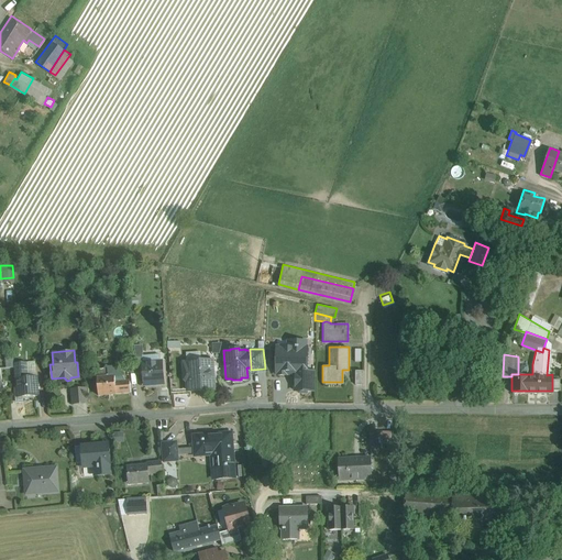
[(199,357),(197,360),(186,361),(186,368),(184,370),(185,377),(187,380),(187,388),(212,387),(211,359),(206,359),(202,357),(199,357)]
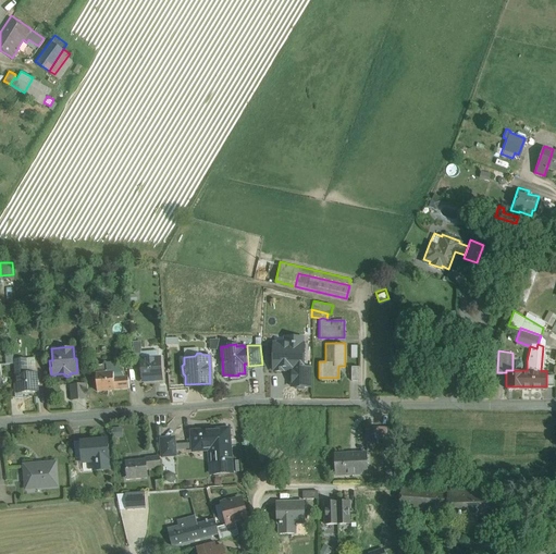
[(140,357),(139,357),(140,364),(141,378),(160,376),(159,356),(140,357)]
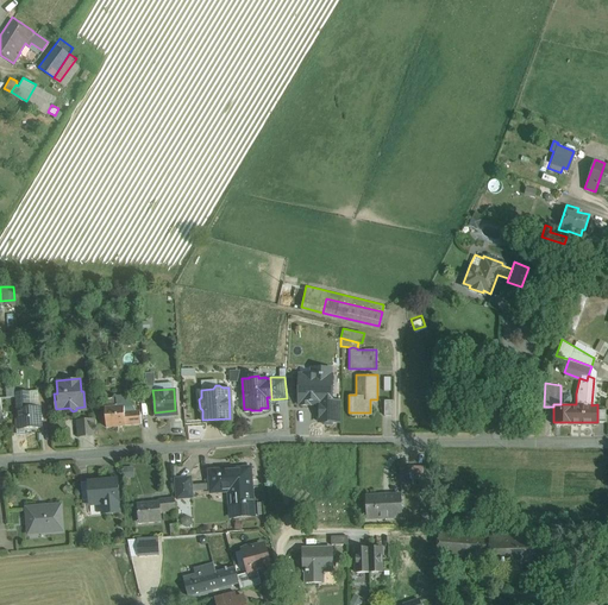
[(26,390),(16,390),(18,427),(39,424),(38,405),(27,407),(26,390)]
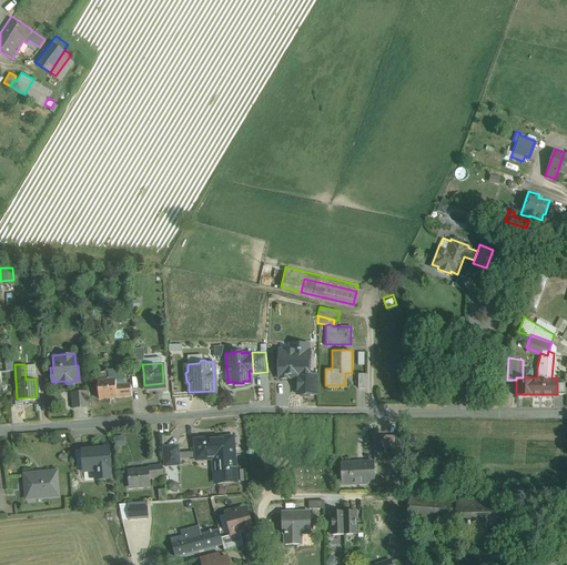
[(108,369),(95,370),(97,379),(108,377),(108,369)]
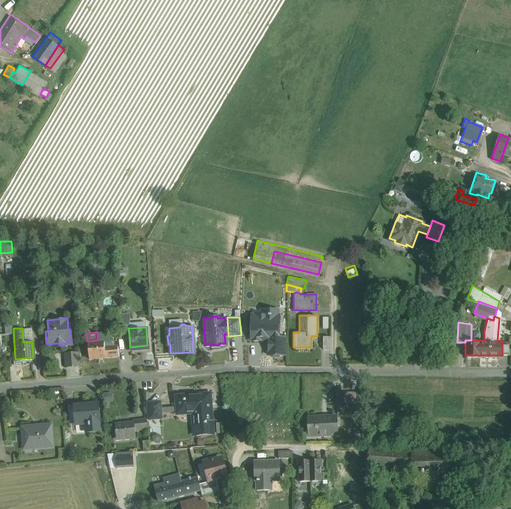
[(97,340),(87,341),(88,357),(104,356),(104,355),(117,354),(117,344),(103,345),(103,340),(97,340)]
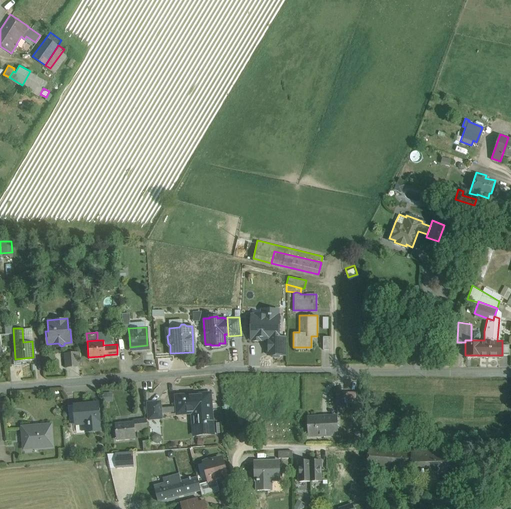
[(77,351),(64,352),(65,365),(78,364),(77,351)]
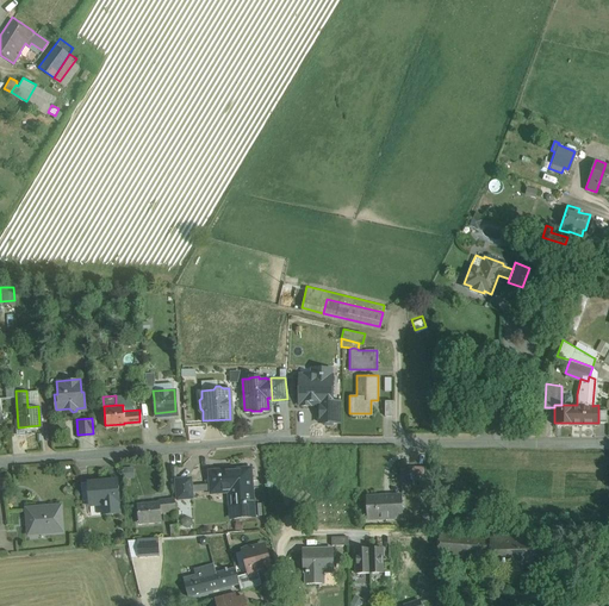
[(427,464),(409,464),(408,478),(427,478),(427,464)]
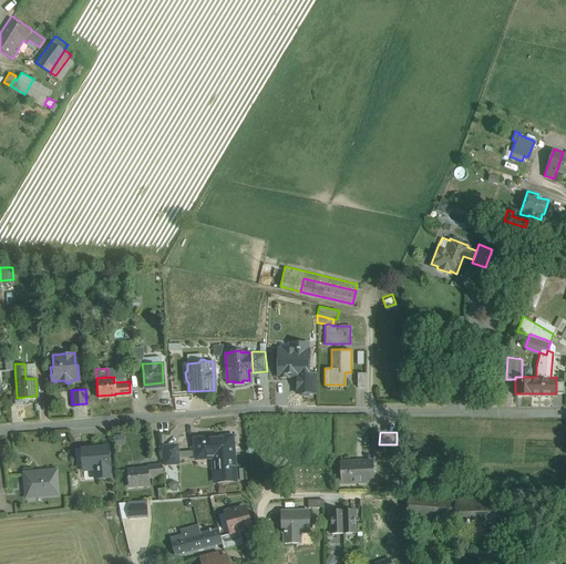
[(230,436),(194,438),(195,455),(215,453),(216,480),(232,479),(229,452),(232,452),(230,436)]
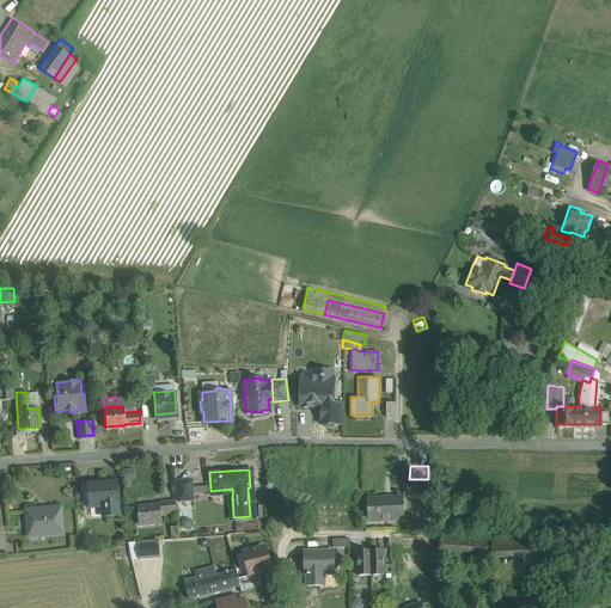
[(189,478),(173,479),(175,499),(191,498),(189,478)]
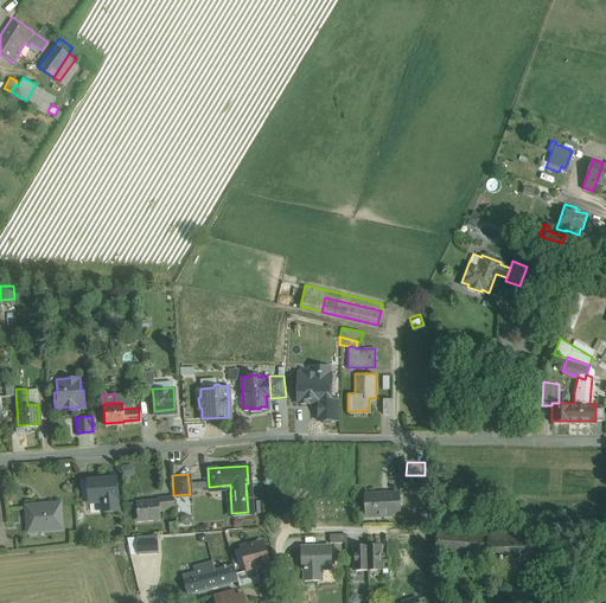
[(115,475),(87,478),(89,496),(89,501),(104,500),(104,504),(106,504),(107,510),(117,508),(115,475)]
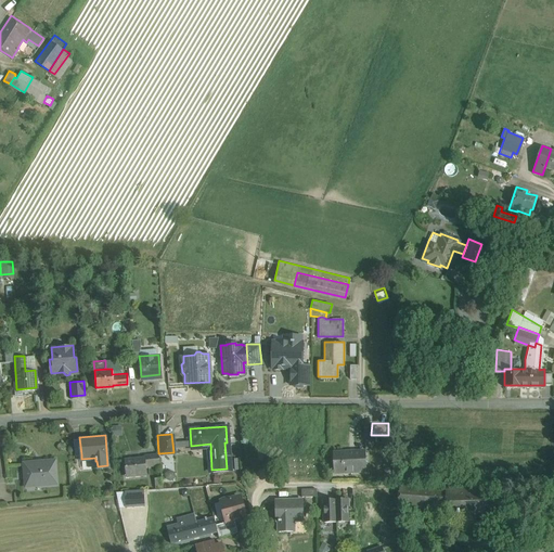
[(364,449),(332,451),(333,471),(365,470),(364,449)]
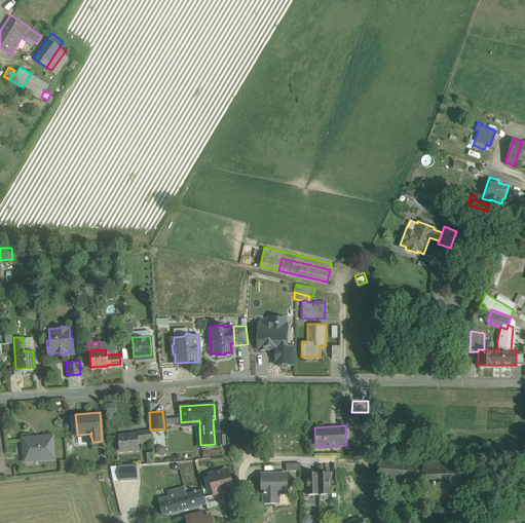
[(148,430),(137,431),(137,434),(138,440),(149,439),(148,430)]
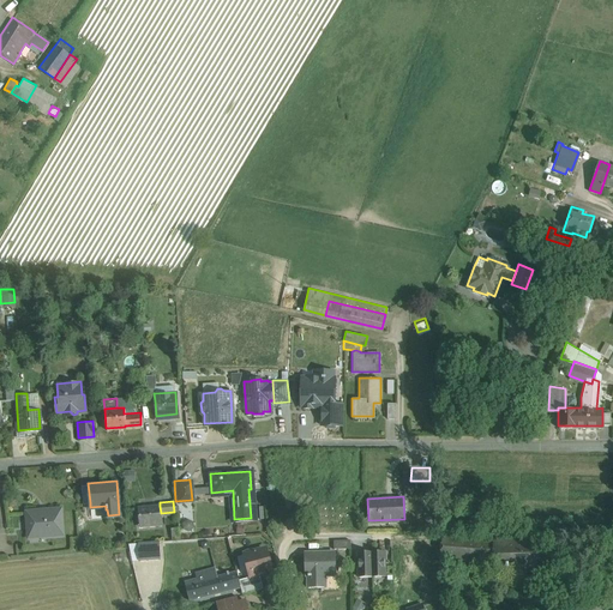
[(149,506),(138,507),(139,524),(161,521),(161,513),(160,506),(149,507),(149,506)]
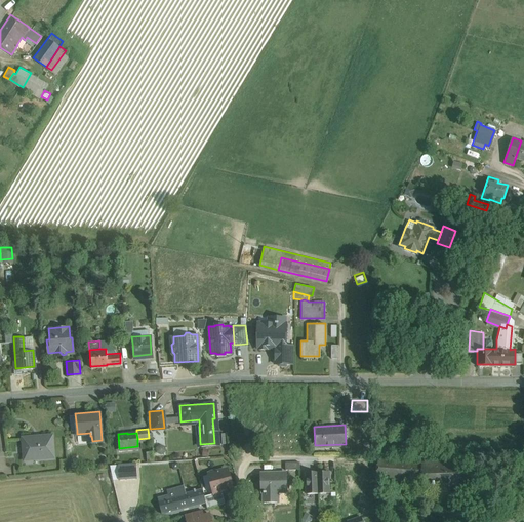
[(51,434),(23,437),(24,455),(38,454),(38,457),(52,456),(52,455),(51,434)]
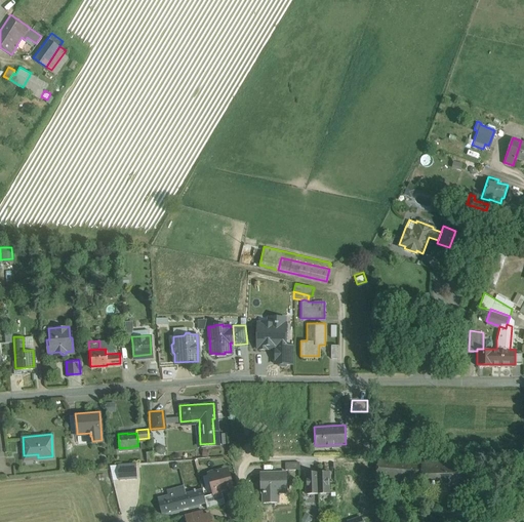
[(411,463),(378,458),(376,474),(409,478),(409,475),(418,475),(419,486),(460,484),(459,462),(418,464),(418,465),(411,465),(411,463)]
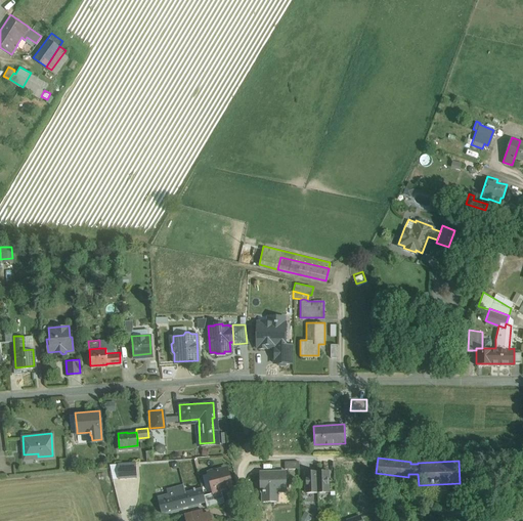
[(134,460),(116,461),(117,476),(135,476),(134,460)]
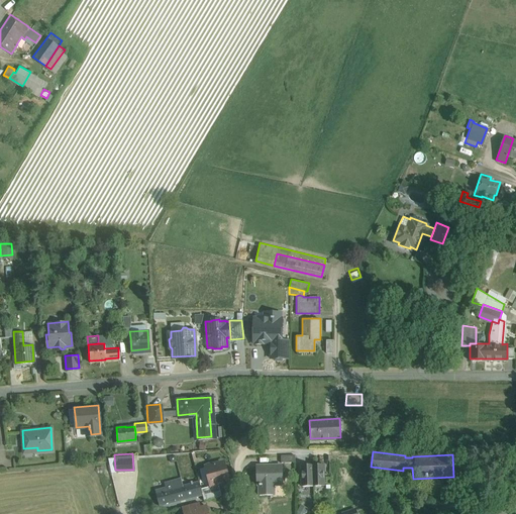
[(221,460),(212,463),(210,461),(206,463),(204,465),(207,476),(210,477),(212,484),(212,485),(218,483),(226,481),(228,479),(223,461),(221,460)]
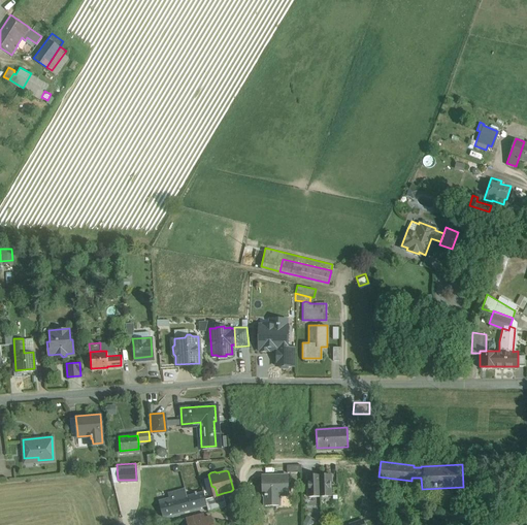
[(287,473),(261,474),(262,493),(264,493),(264,503),(278,503),(278,502),(275,502),(274,493),(288,493),(287,473)]
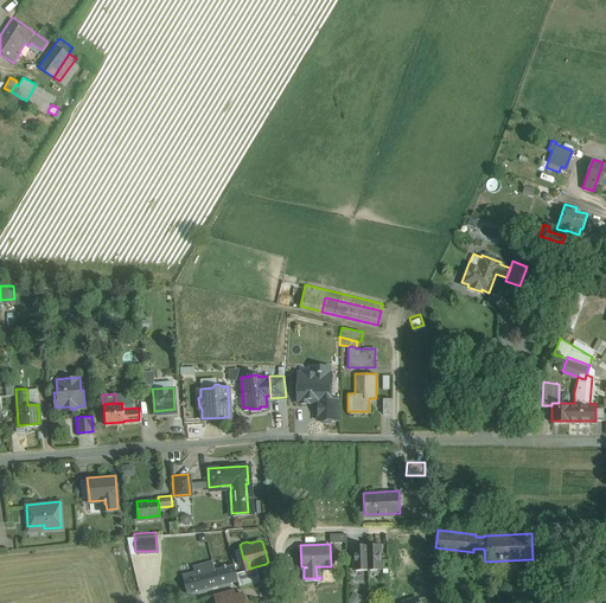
[(367,544),(353,545),(353,569),(367,568),(367,544)]
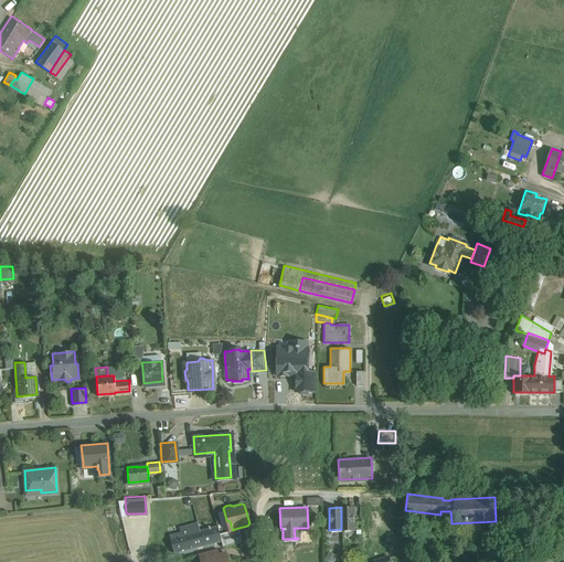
[(353,529),(353,507),(341,507),(341,529),(353,529)]
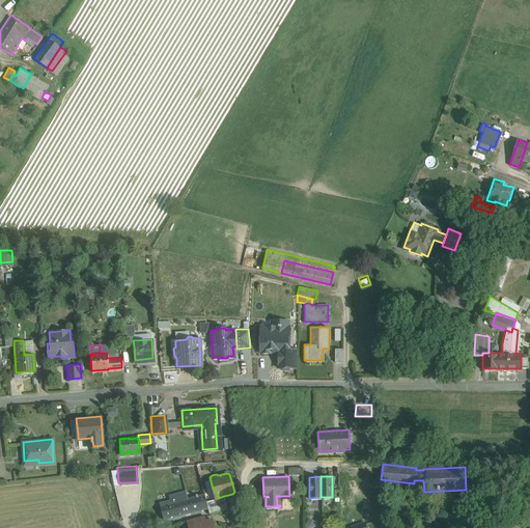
[(185,490),(168,494),(169,499),(159,502),(163,518),(207,506),(205,500),(204,494),(197,495),(196,493),(195,493),(196,496),(187,498),(185,490)]
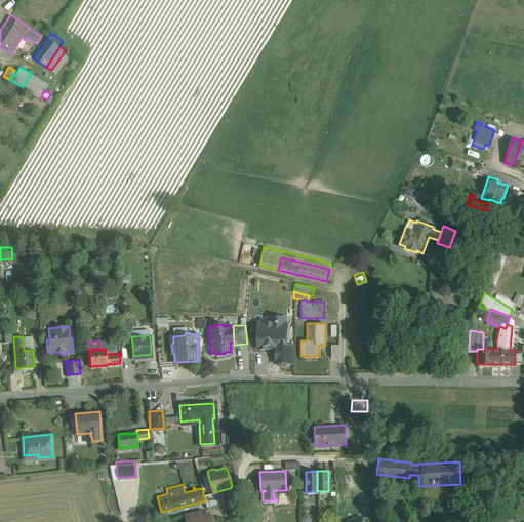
[(215,491),(203,494),(205,500),(206,507),(224,502),(222,490),(215,492),(215,491)]
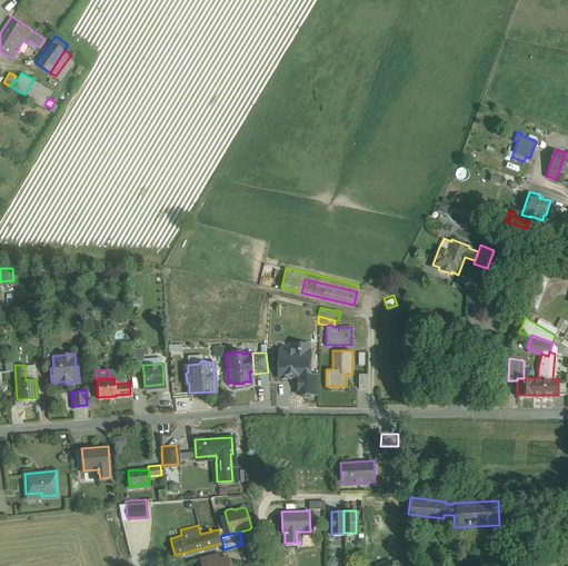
[(290,565),(287,549),(277,552),(279,565),(290,565)]
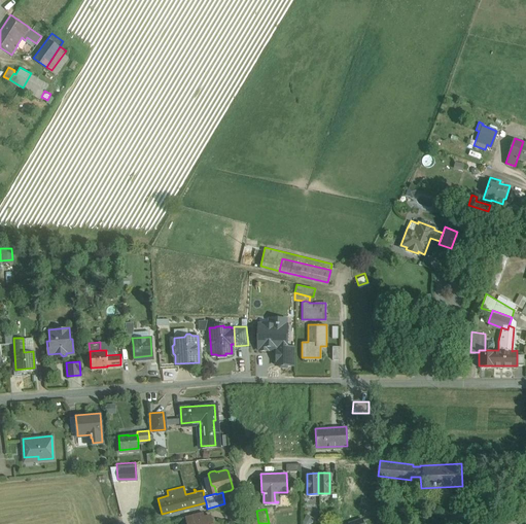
[(199,511),(187,514),(188,520),(201,517),(199,511)]
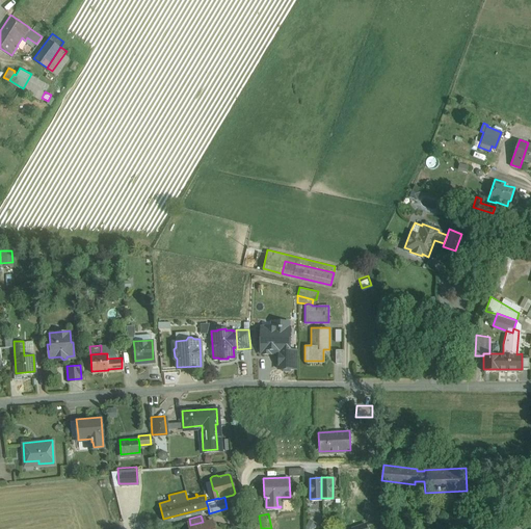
[(310,518),(307,526),(313,528),(316,520),(310,518)]
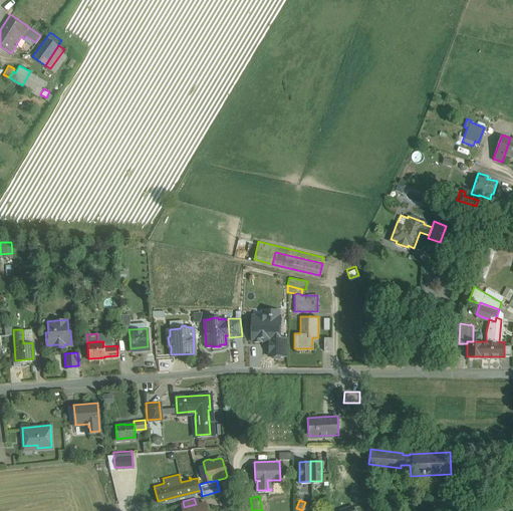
[(184,507),(182,507),(182,510),(205,510),(207,510),(205,501),(196,504),(184,507)]
